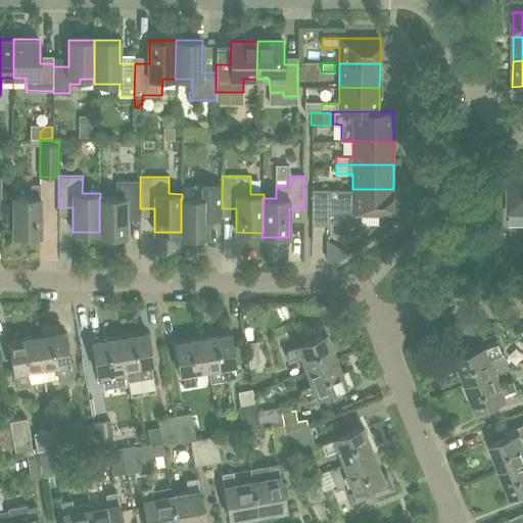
[(522,177),(509,177),(508,214),(522,214),(522,177)]
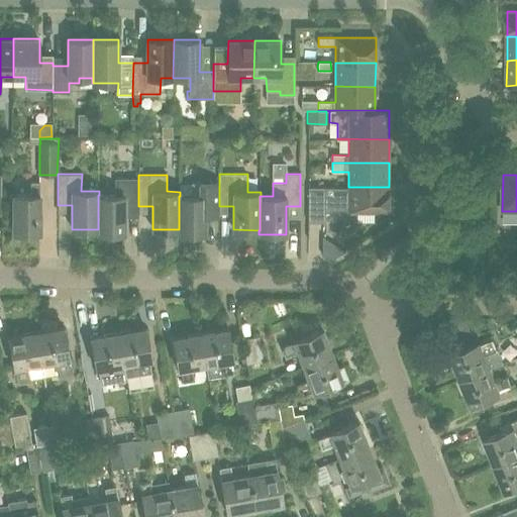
[(138,210),(138,206),(138,179),(115,178),(115,195),(99,195),(98,195),(98,229),(98,233),(124,233),(124,210),(138,210)]
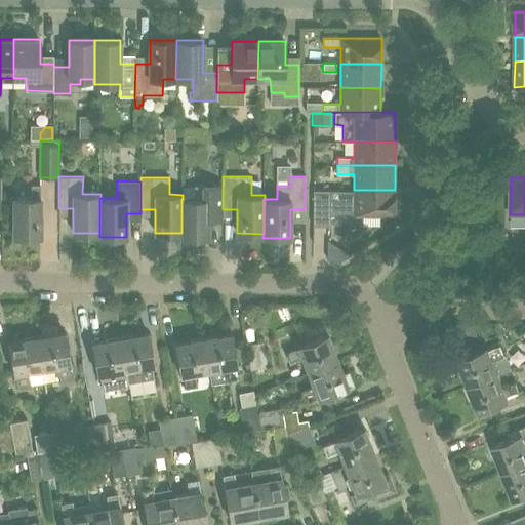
[(41,236),(41,185),(31,185),(31,198),(13,198),(13,236),(41,236)]
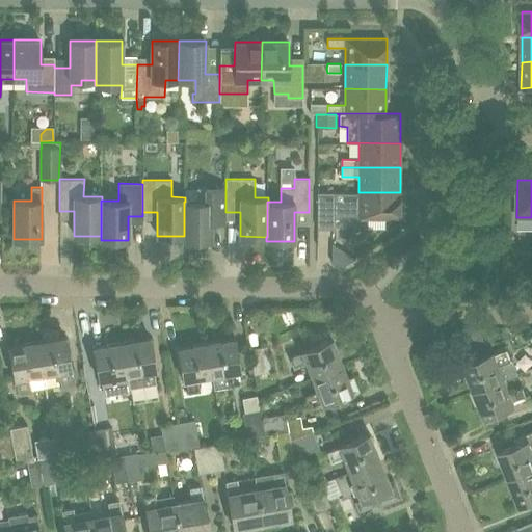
[(225,216),(225,212),(225,188),(197,188),(197,202),(185,202),(184,202),(184,236),(183,236),(183,240),(211,240),(211,216),(225,216)]
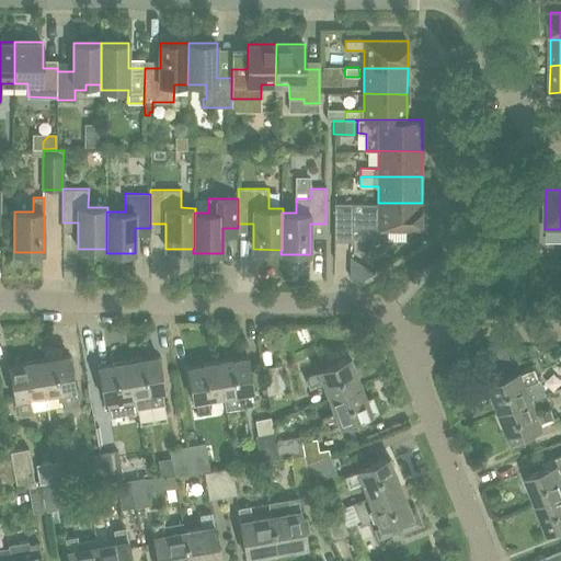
[(377,230),(422,230),(422,203),(378,203),(378,204),(334,203),(334,241),(353,241),(353,230),(357,230),(357,227),(377,228),(377,230)]
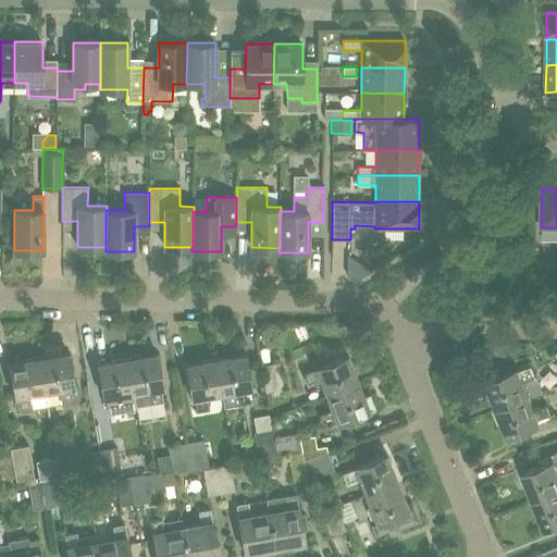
[(357,257),(350,260),(349,265),(353,273),(359,274),(366,271),(367,263),(362,258),(357,257)]
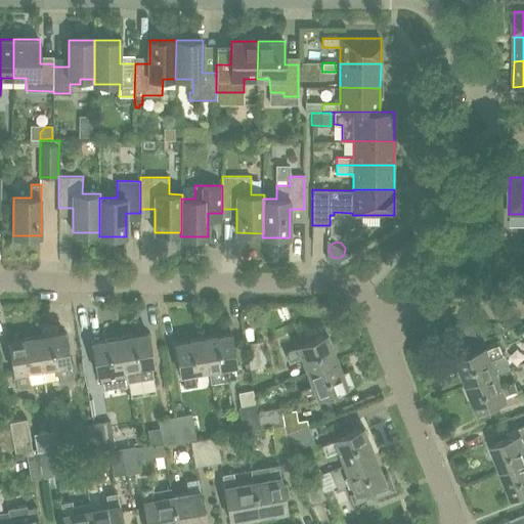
[(66,332),(36,337),(44,382),(59,379),(71,377),(68,364),(71,364),(66,332)]
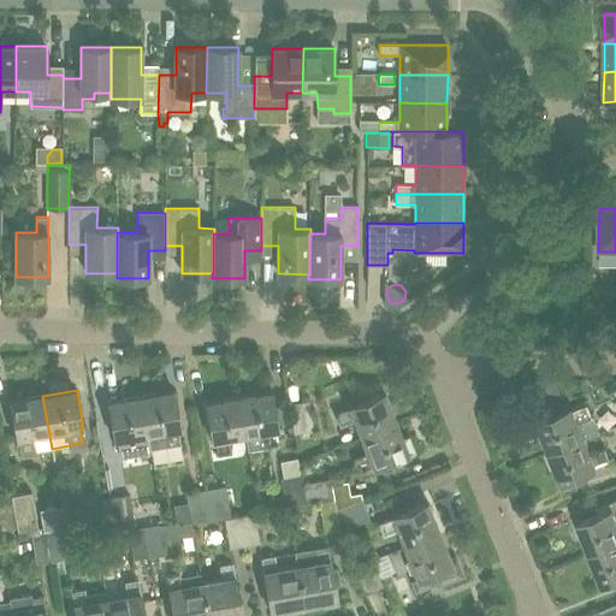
[(175,391),(141,397),(150,449),(182,444),(178,430),(181,430),(175,391)]
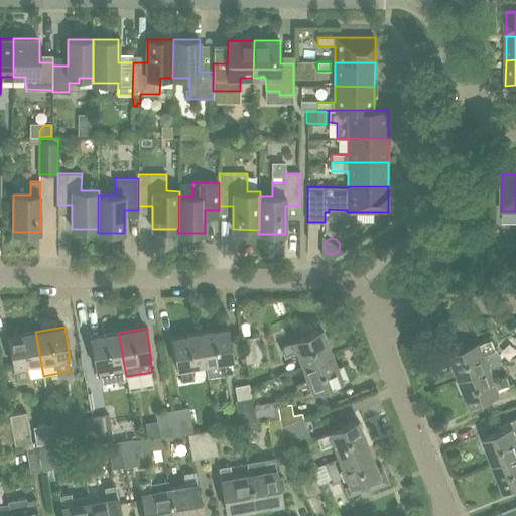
[(201,333),(206,365),(208,377),(223,374),(233,373),(231,361),(234,360),(228,329),(201,333)]
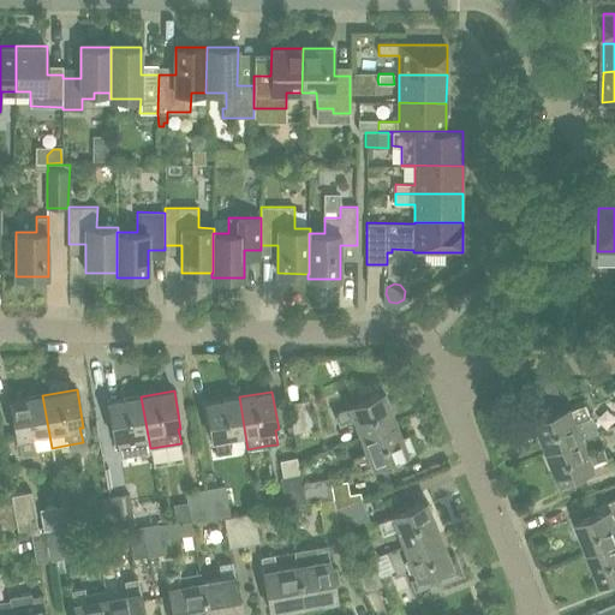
[(354,421),(360,437),(396,423),(384,392),(348,406),(350,407),(335,413),(340,427),(354,421)]
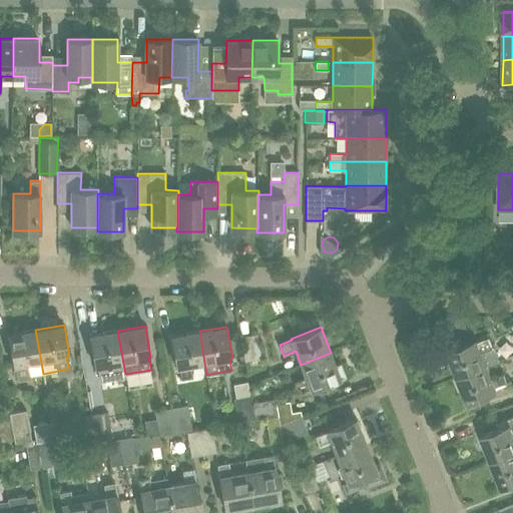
[(19,378),(30,376),(43,374),(35,330),(9,334),(14,366),(16,365),(19,378)]
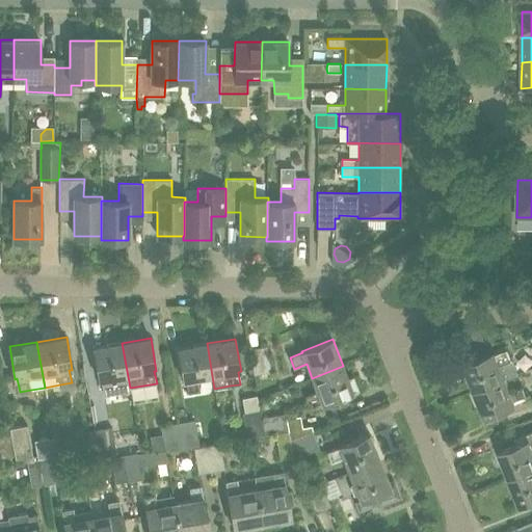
[(99,379),(102,379),(104,392),(130,388),(122,343),(94,347),(99,379)]
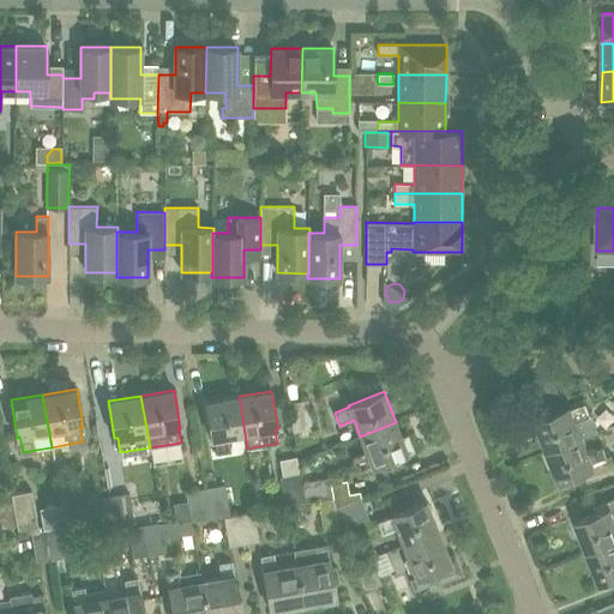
[(230,452),(228,437),(245,434),(239,396),(205,402),(212,440),(215,439),(217,453),(230,452)]
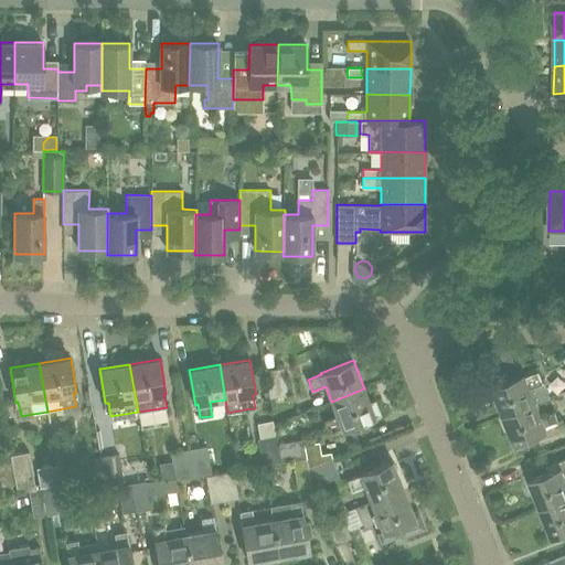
[(289,395),(284,368),(265,371),(269,398),(289,395)]
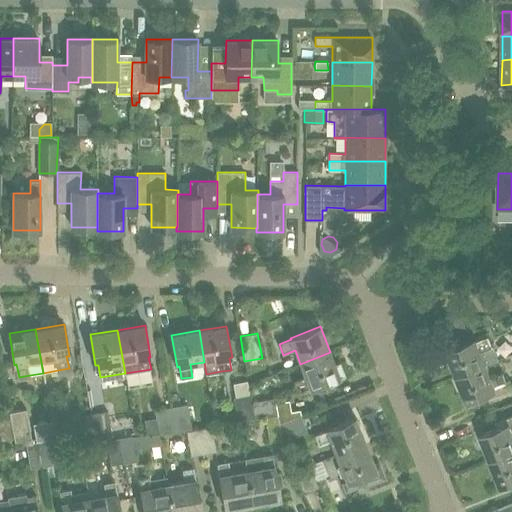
[(489,337),(477,341),(476,339),(446,350),(456,376),(486,363),(481,351),(493,347),(489,337)]
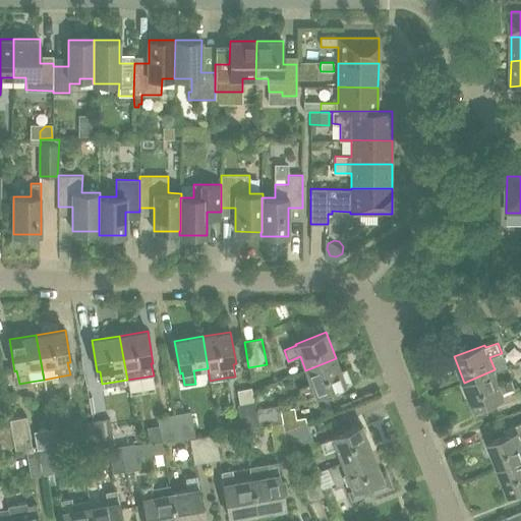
[(315,396),(346,385),(352,382),(346,368),(341,370),(336,358),(305,370),(310,384),(298,388),(302,399),(315,395),(315,396)]
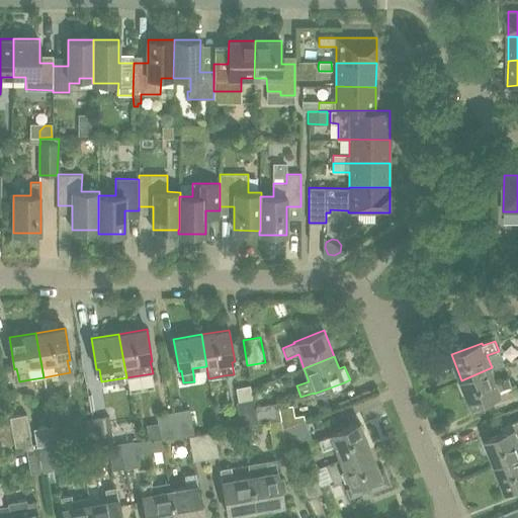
[(510,378),(498,383),(492,367),(461,380),(472,407),(503,395),(502,393),(513,387),(510,378)]
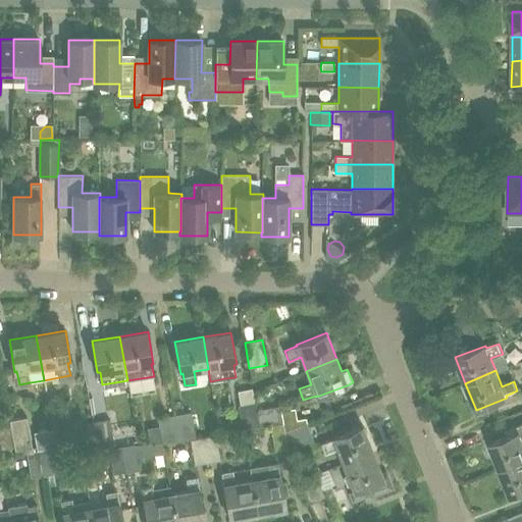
[(243,430),(259,427),(257,410),(255,403),(239,406),(243,430)]
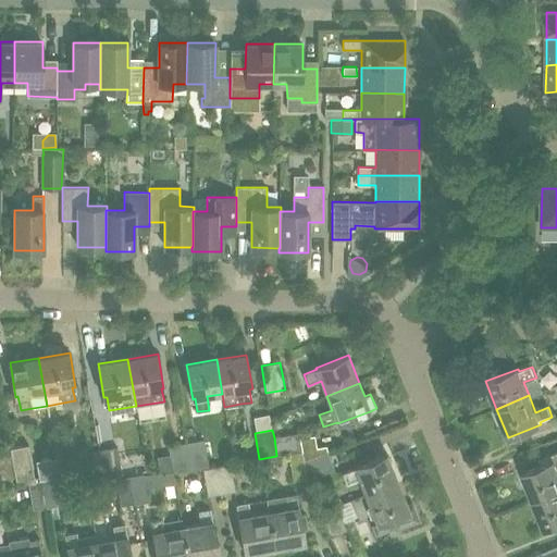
[(322,437),(302,442),(301,433),(274,437),(276,456),(288,454),(288,455),(302,453),(304,462),(329,453),(322,437)]
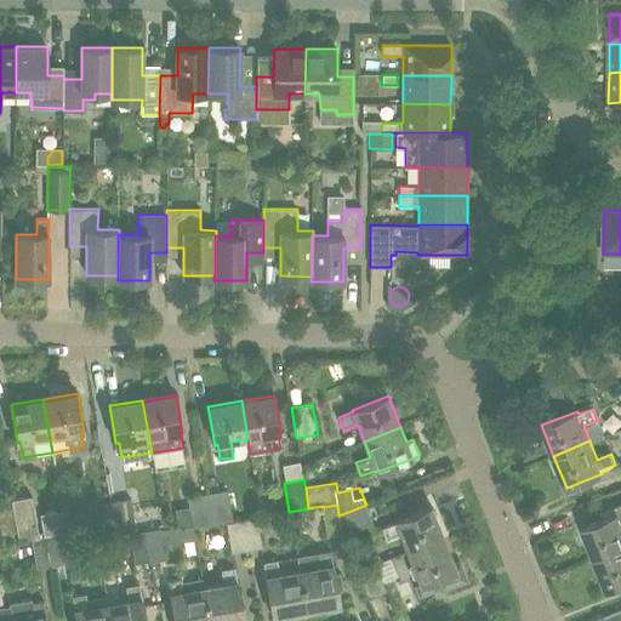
[(212,524),(226,523),(234,522),(228,490),(206,494),(212,524)]
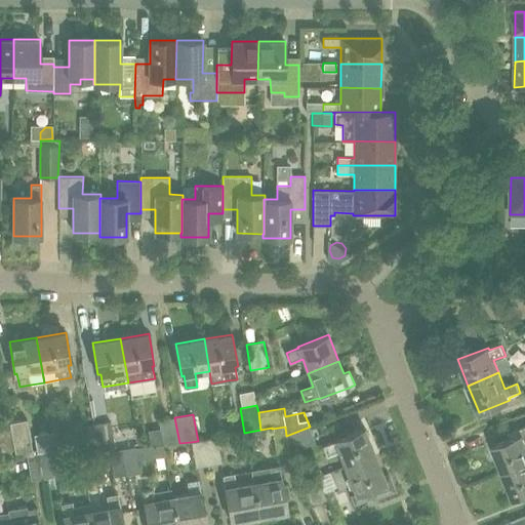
[(163,445),(179,443),(174,417),(158,420),(163,445)]
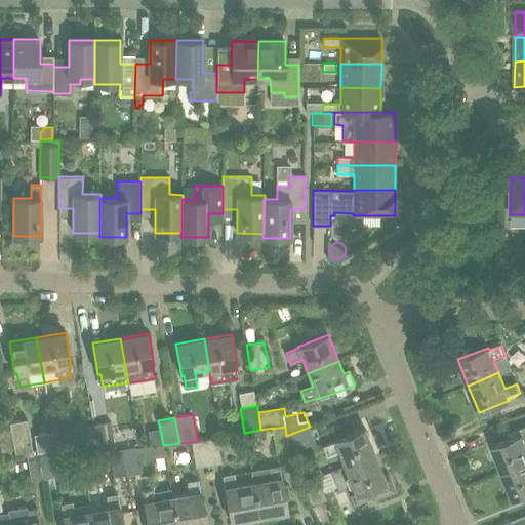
[(26,455),(34,453),(27,418),(9,421),(11,428),(15,455),(26,455)]
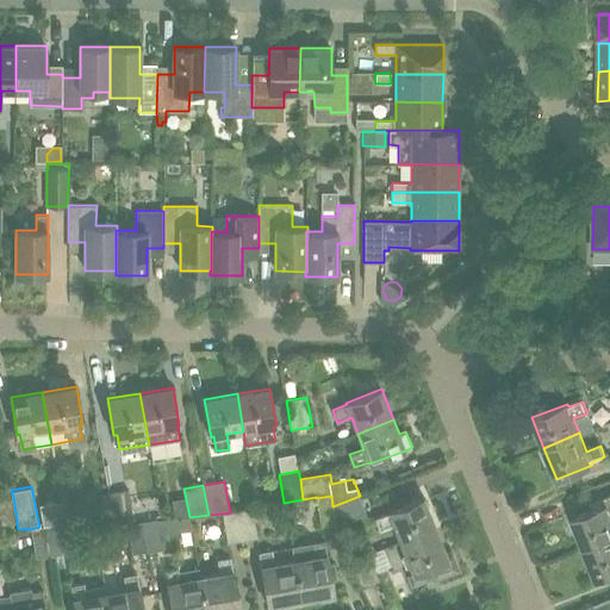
[(129,490),(109,493),(114,528),(128,526),(126,523),(135,522),(129,490)]
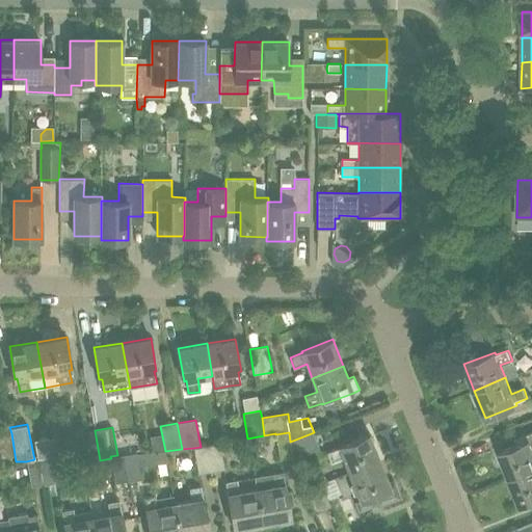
[(77,432),(82,462),(100,460),(95,430),(77,432)]
